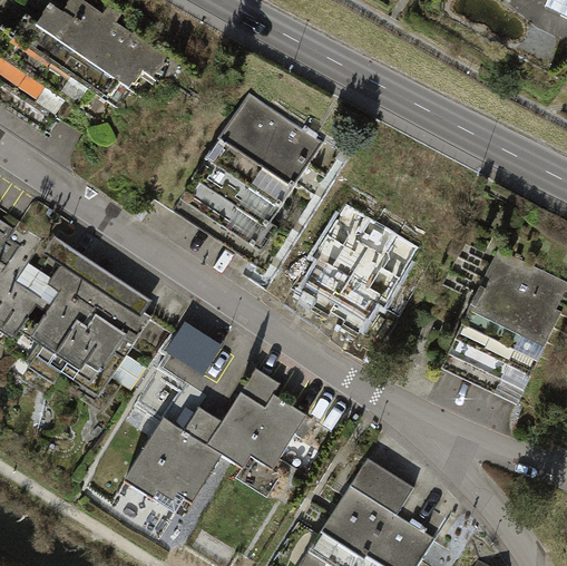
[(167,54),(77,0),(69,0),(60,15),(48,7),(22,49),(8,40),(0,52),(0,106),(25,120),(36,103),(47,109),(59,89),(76,99),(87,80),(103,89),(110,76),(126,85),(137,66),(154,76),(167,54)]
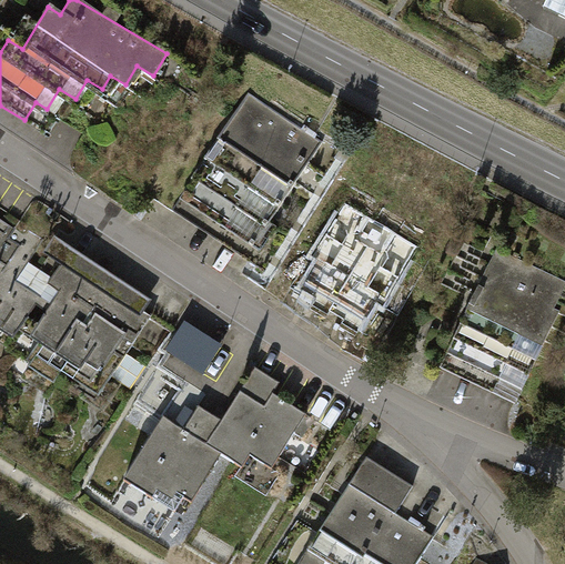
[(543,0),(542,2),(564,13),(564,0),(543,0)]
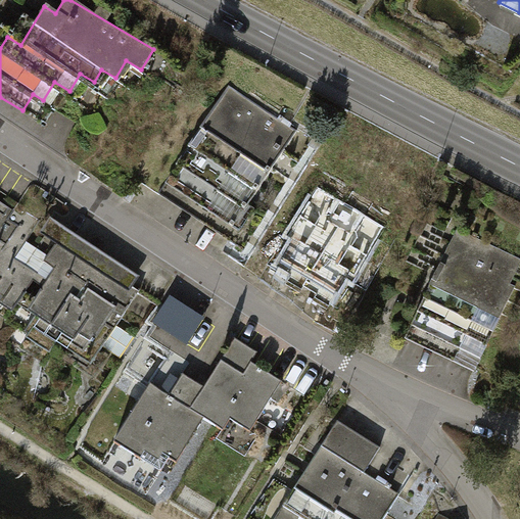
[(295,129),(227,86),(171,174),(238,217),(295,129)]
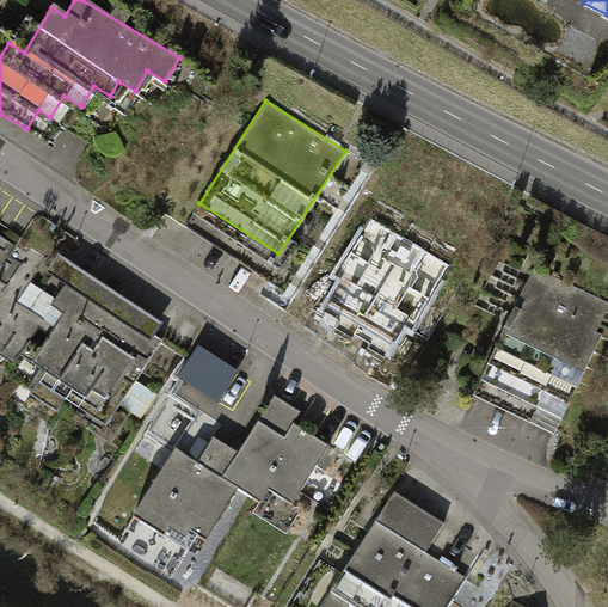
[(447,262),(368,216),(312,312),(391,357),(447,262)]
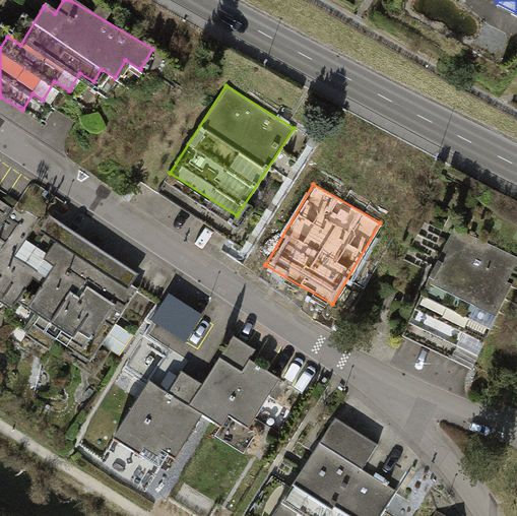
[(135,273),(0,188),(0,296),(86,350),(135,273)]
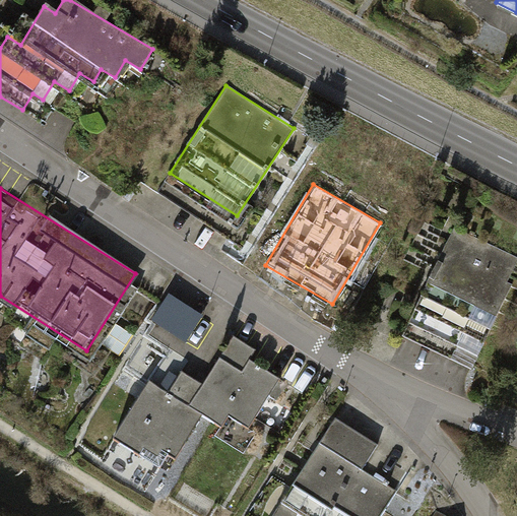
[(516,268),(516,250),(455,221),(402,333),(472,365),(516,268)]
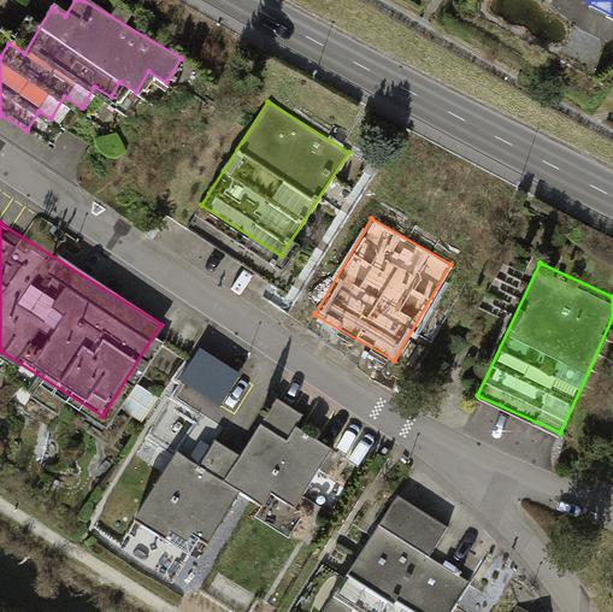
[(220,398),(242,362),(200,336),(178,372),(220,398)]
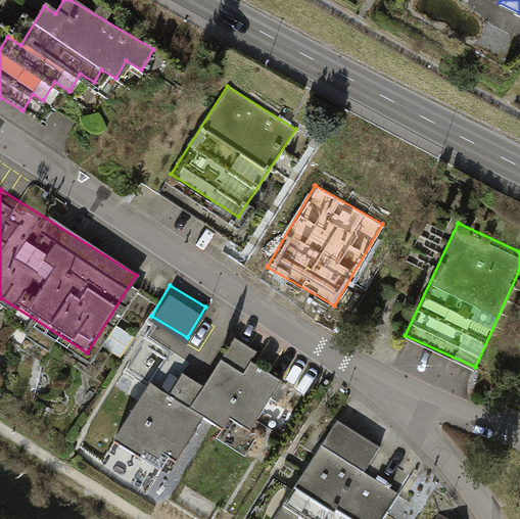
[(283,374),(230,342),(203,387),(182,374),(171,392),(147,378),(109,439),(167,474),(203,413),(244,437),(283,374)]
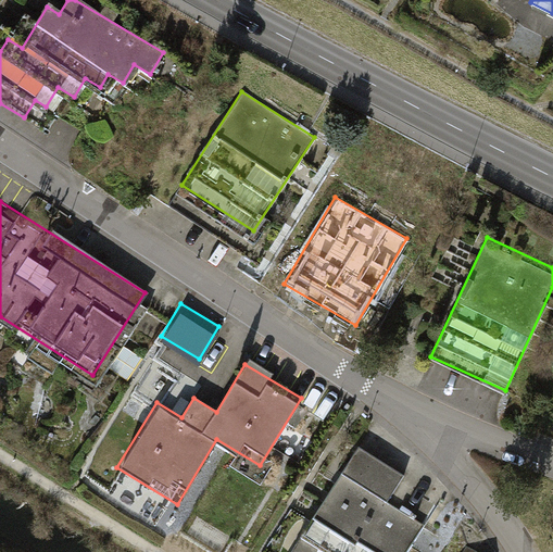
[(401,474),(359,446),(290,551),(291,551),(405,551),(424,524),(385,499),(401,474)]
